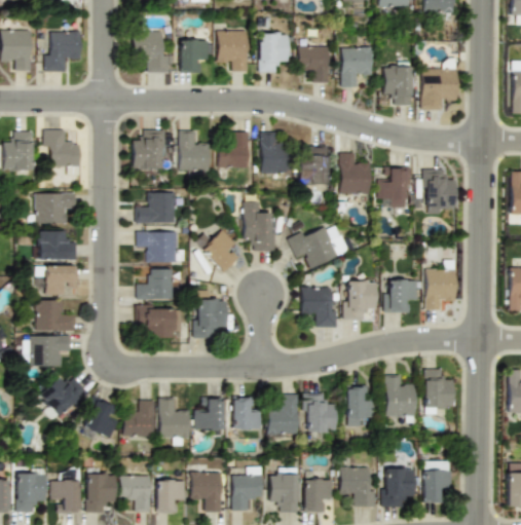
[(424,0),(424,10),(455,9),(454,0),(424,0)]
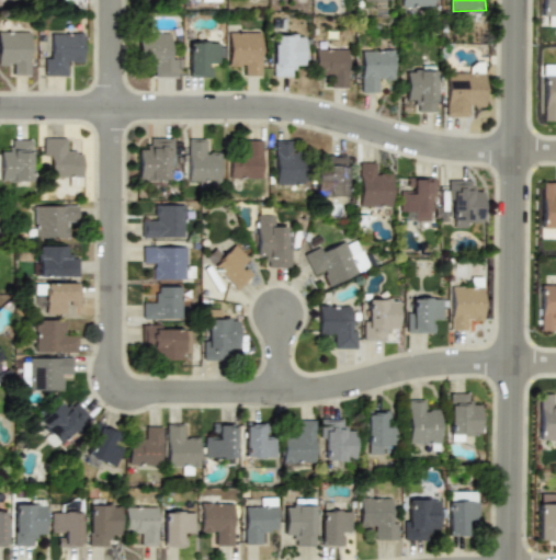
[(545,0),(546,16),(555,15),(555,0),(545,0)]
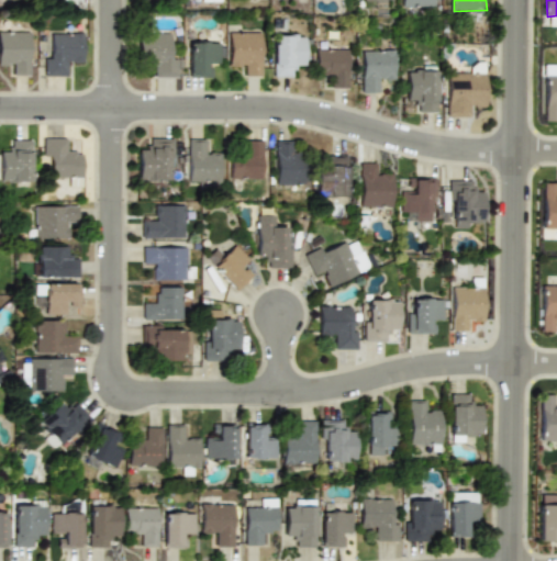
[(34,75),(34,31),(1,31),(1,64),(18,65),(17,75),(34,75)]
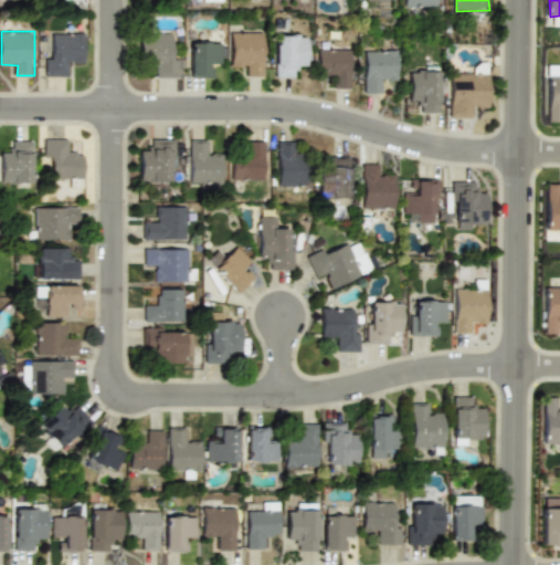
[(234,32),(234,65),(251,65),(251,76),(267,75),(266,31),(234,32)]
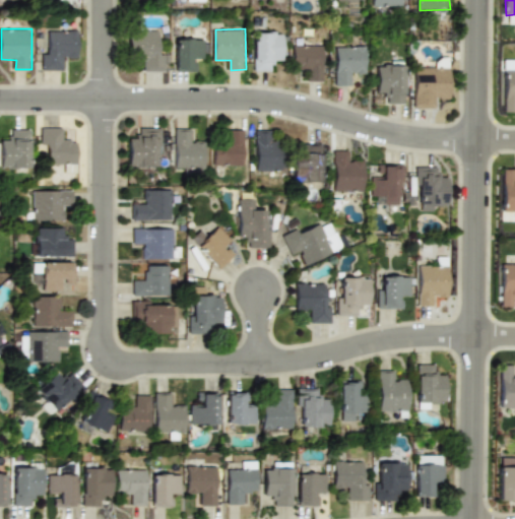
[(46,70),(67,69),(66,57),(81,57),(81,29),(51,30),(51,53),(45,54),(46,70)]
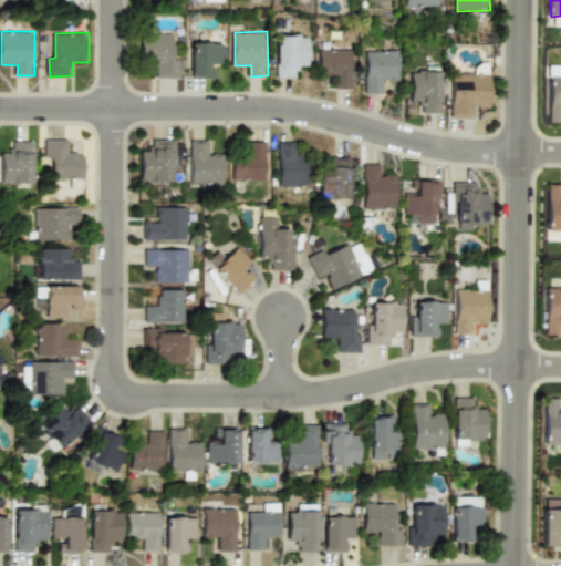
[(159,76),(184,76),(184,58),(176,58),(176,32),(144,32),(144,62),(159,62),(159,76)]
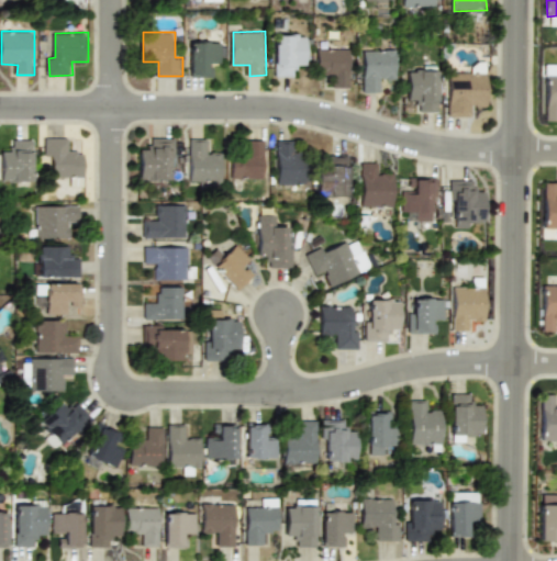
[(277,35),(278,76),(299,76),(299,65),(309,65),(309,34),(277,35)]
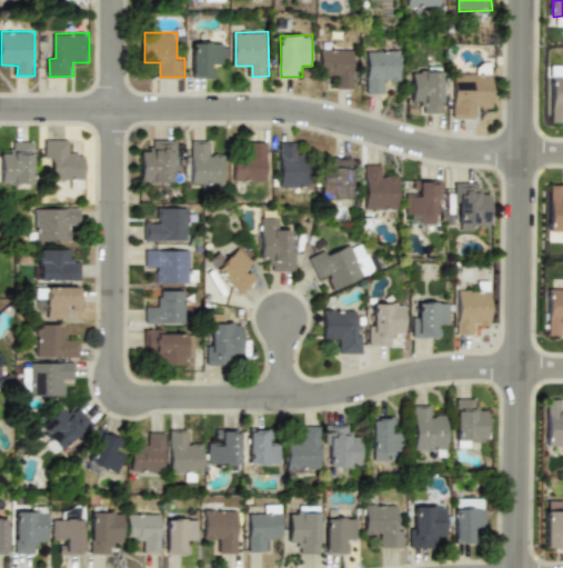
[(195,42),(195,78),(219,78),(219,65),(227,65),(227,41),(195,42)]
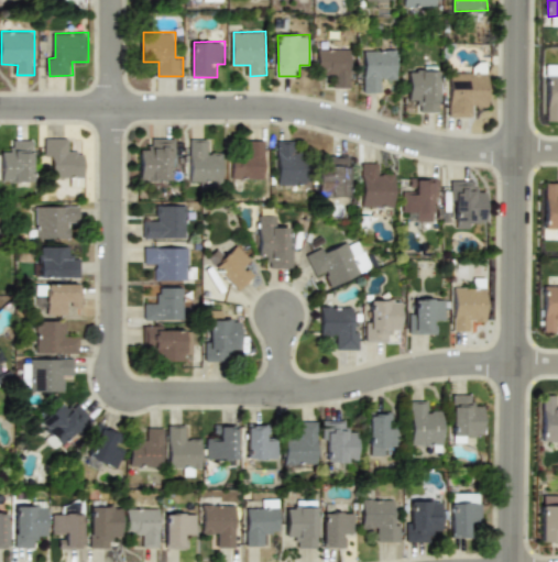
[(353,87),(352,48),(320,48),(320,73),(336,73),(337,87),(353,87)]
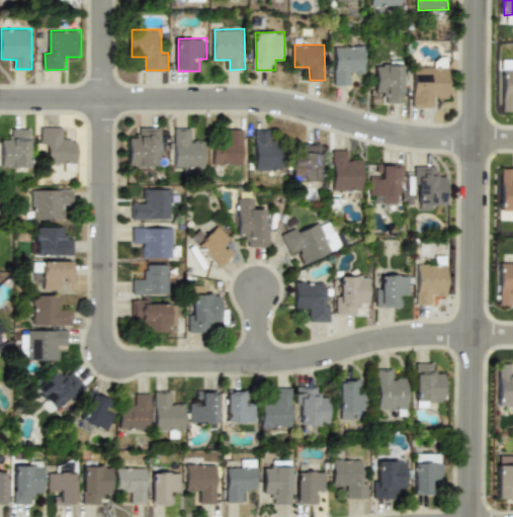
[(366,46),(336,46),(337,85),(352,84),(352,72),(366,72),(366,46)]
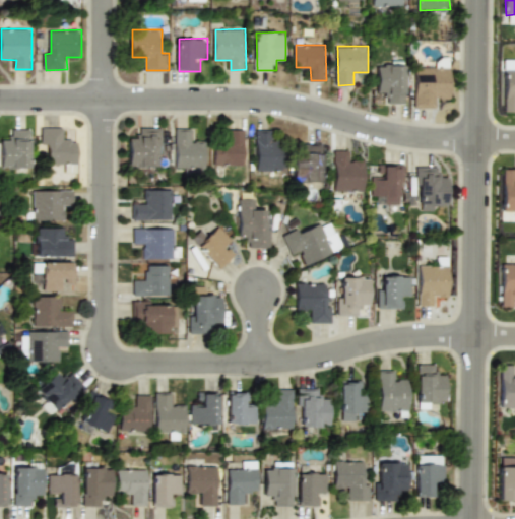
[(379,92),(389,92),(389,103),(407,103),(408,65),(380,64),(379,92)]
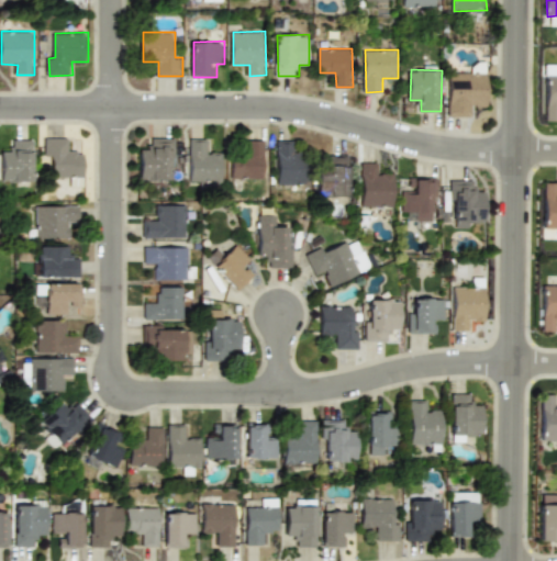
[(475,115),(475,105),(490,105),(490,71),(450,73),(452,116),(475,115)]
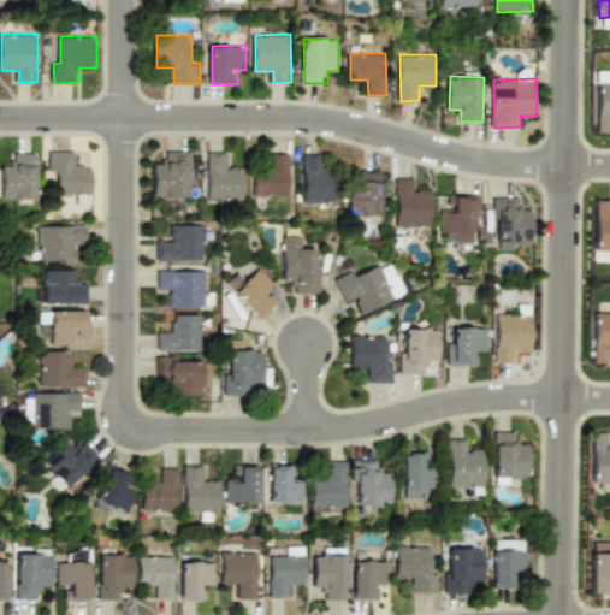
[(95,165),(77,165),(77,151),(52,151),(52,171),(59,171),(59,193),(94,194),(95,165)]
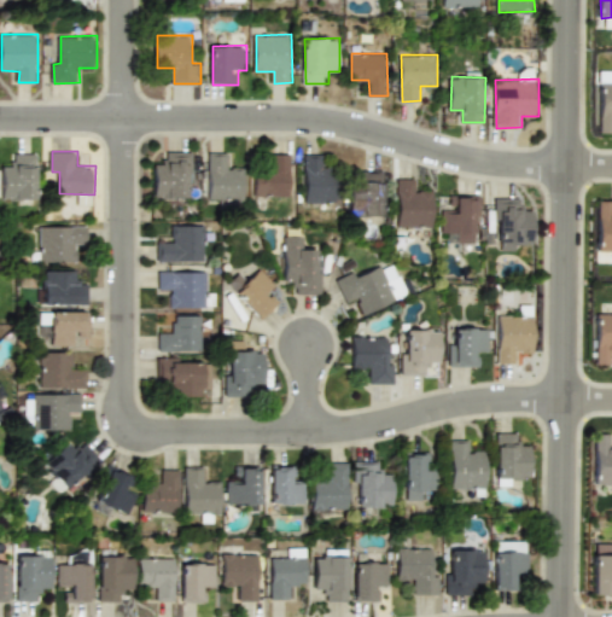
[(194,151),(168,151),(168,163),(157,163),(156,197),(193,197),(194,151)]
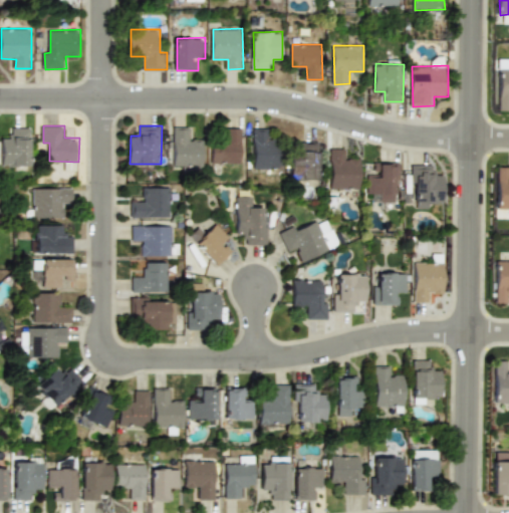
[(4,138),(4,166),(32,165),(32,126),(12,127),(12,138),(4,138)]
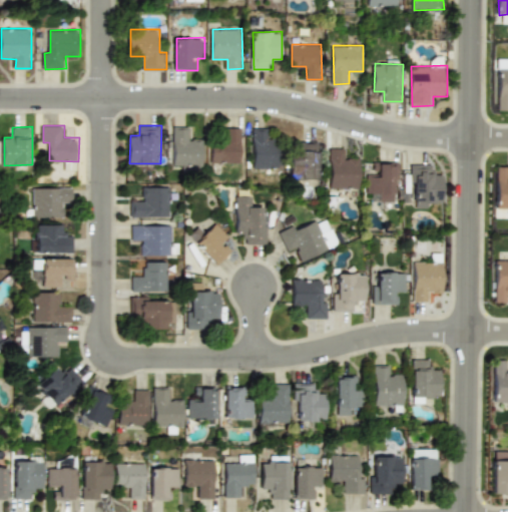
[(175,126),(174,164),(204,165),(204,139),(190,139),(190,126),(175,126)]
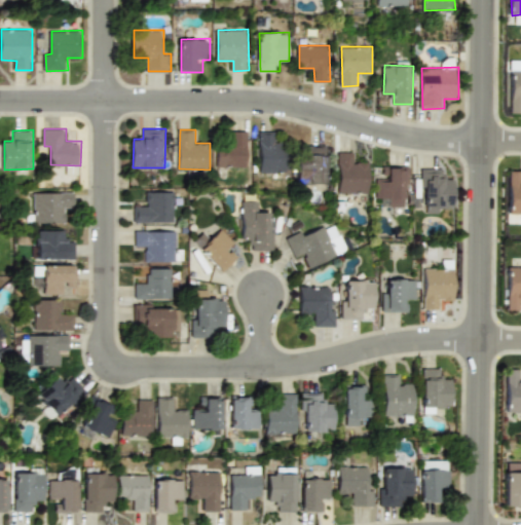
[(219,166),(248,166),(249,130),(230,130),(229,143),(219,143),(219,166)]
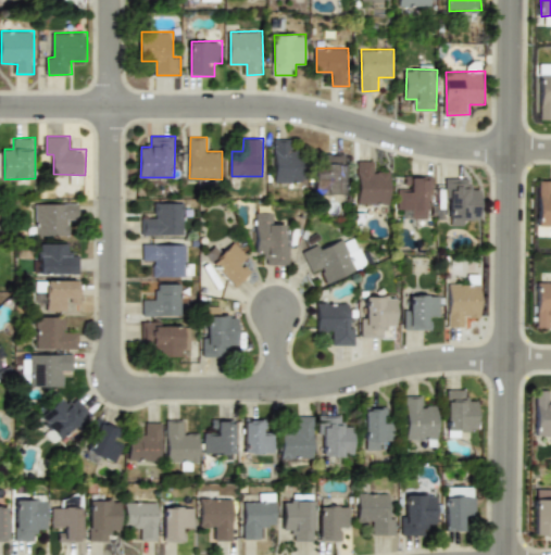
[(277,183),(304,181),(303,148),(291,149),(291,138),(276,138),(277,183)]
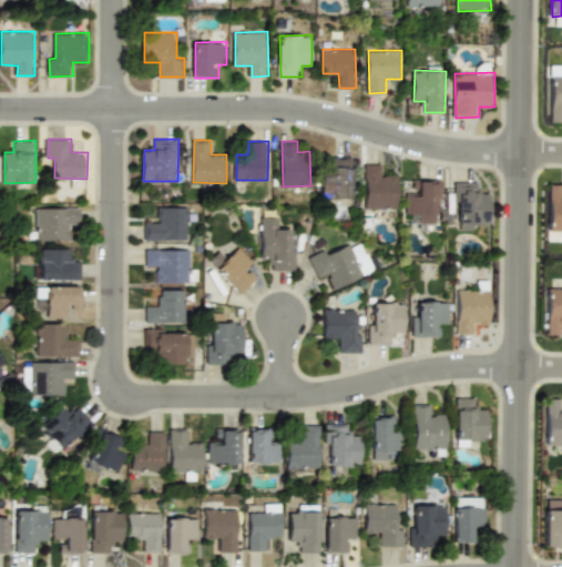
[(354,157),(335,157),(335,163),(324,164),(324,198),(355,198),(354,157)]
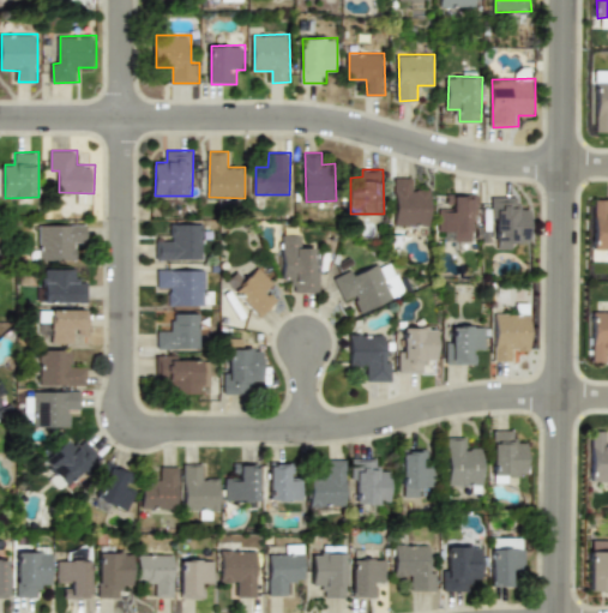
[(416,176),(398,176),(397,224),(432,226),(433,188),(415,188),(416,176)]
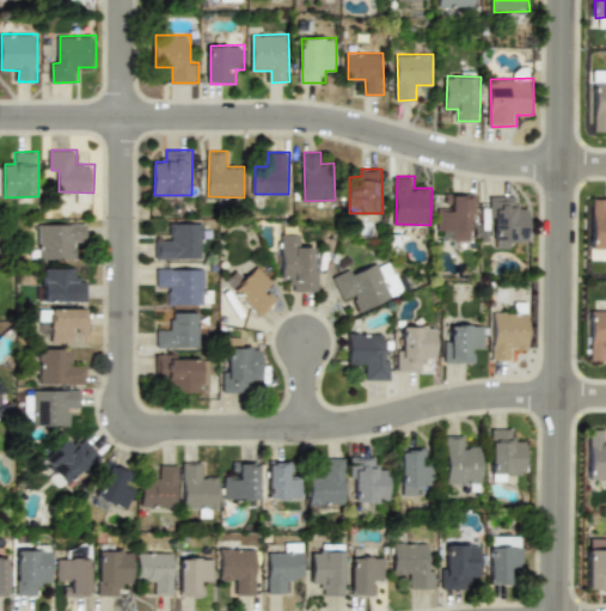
[(440,207),(440,230),(455,231),(455,240),(475,240),(476,194),(448,193),(448,207),(440,207)]
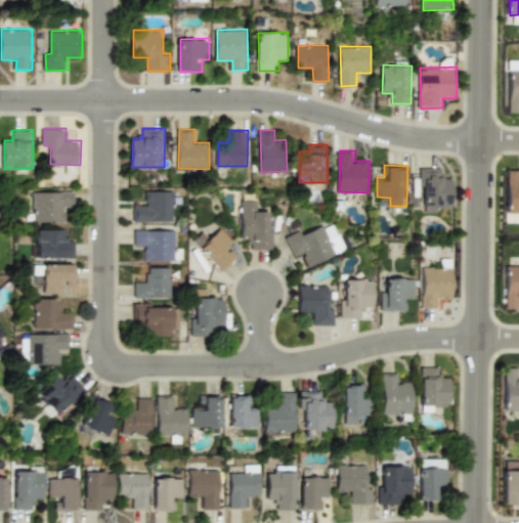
[(445,168),(422,167),(422,185),(426,185),(426,212),(440,212),(440,207),(455,208),(455,178),(444,177),(445,168)]
